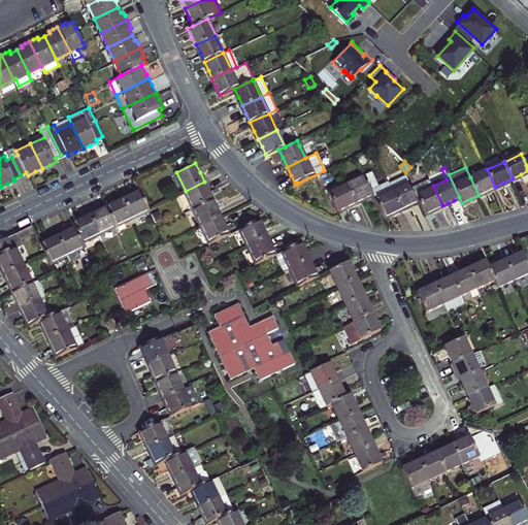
[(487,191),(495,187),(487,169),(470,177),(479,195),(487,191)]
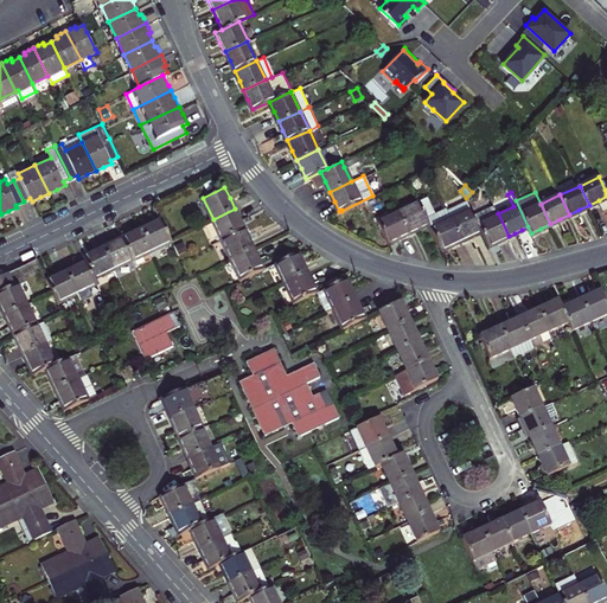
[(420,200),(420,203),(428,218),(436,213),(428,197),(420,200)]
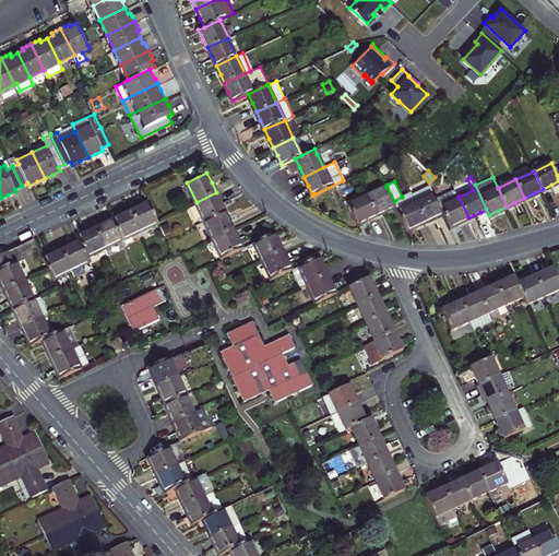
[(430,184),(412,192),(426,221),(435,216),(443,212),(437,197),(430,184)]
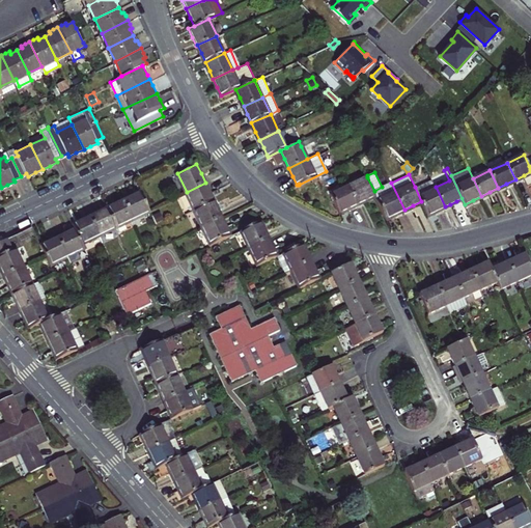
[(348,186),(357,203),(366,199),(375,195),(374,191),(367,177),(348,186)]
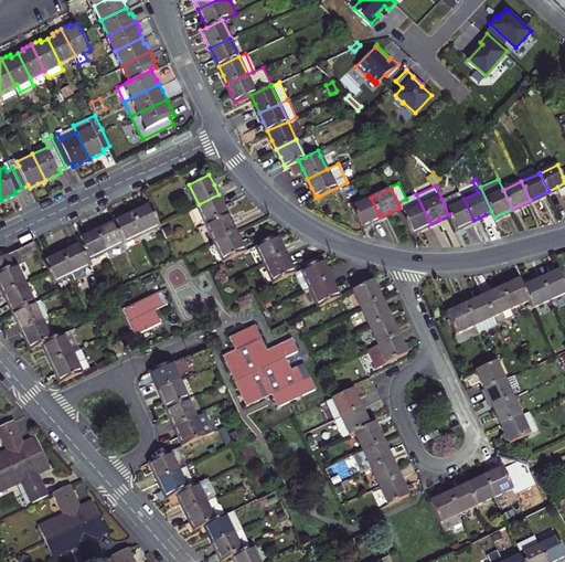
[(441,199),(448,214),(456,229),(461,225),(468,223),(473,220),(464,199),(459,190),(441,199)]
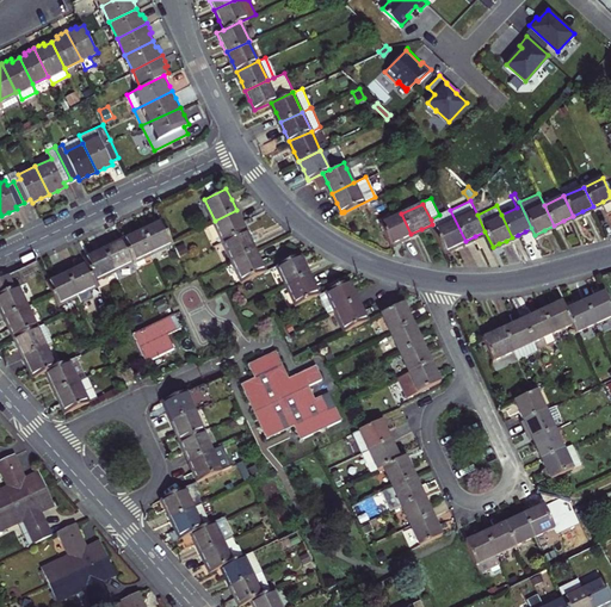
[(241,220),(236,210),(215,221),(223,240),(246,230),(241,220)]
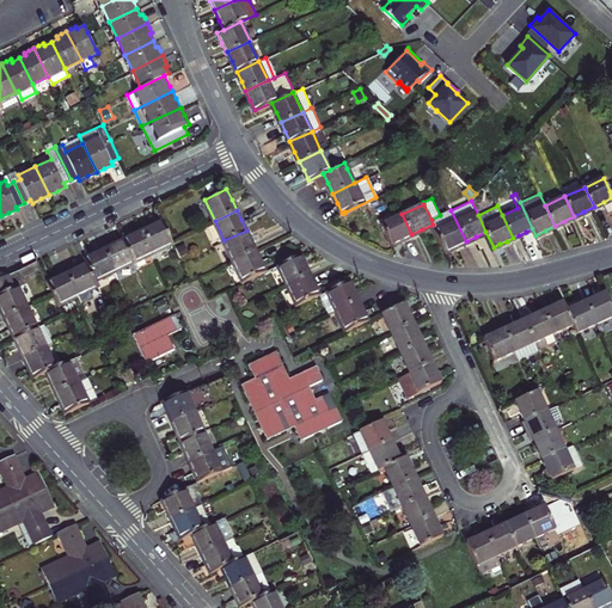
[(432,220),(433,225),(446,251),(457,246),(466,241),(451,210),(440,215),(432,220)]
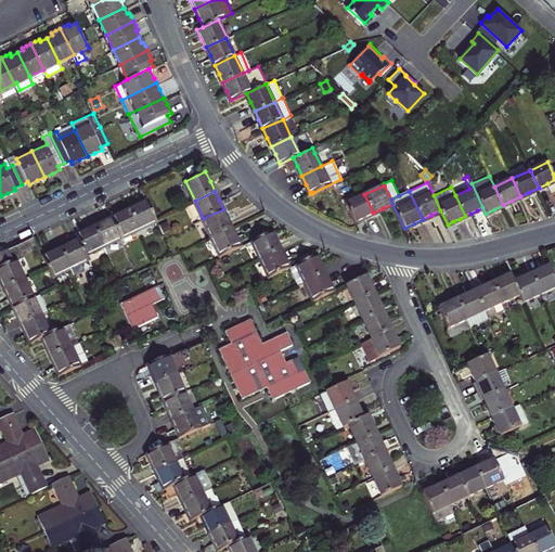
[(357,221),(373,213),(364,194),(346,203),(350,213),(355,221),(356,221),(357,221)]
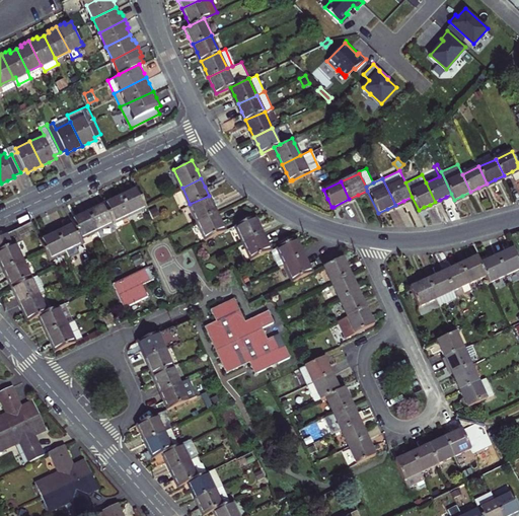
[(122,194),(131,214),(148,206),(147,204),(138,186),(130,190),(122,194)]
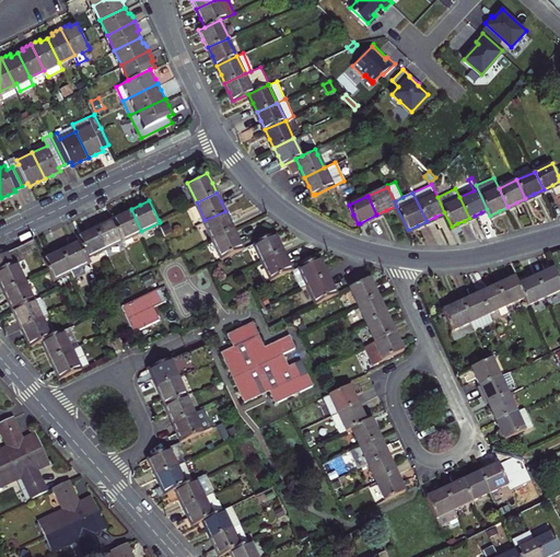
[(114,218),(124,240),(141,231),(131,209),(123,213),(114,218)]
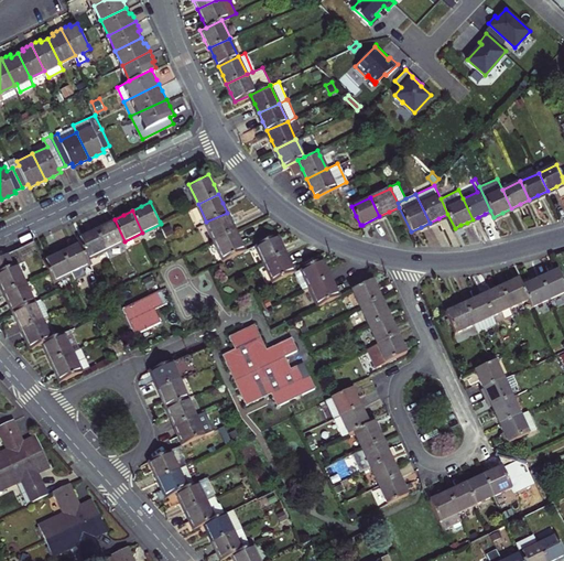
[(206,222),(215,239),(236,229),(231,220),(227,213),(206,222)]
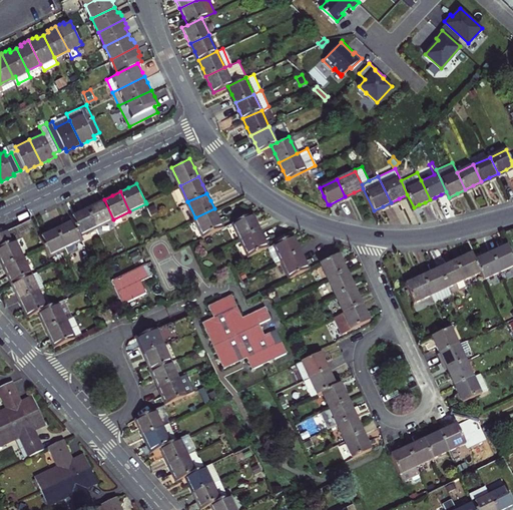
[(87,207),(96,226),(99,232),(116,224),(113,219),(104,199),(96,203),(87,207)]
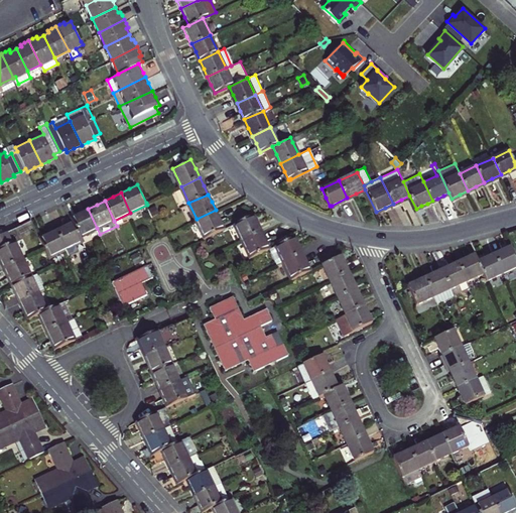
[(81,236),(97,228),(88,209),(80,212),(72,216),(74,221),(81,236)]
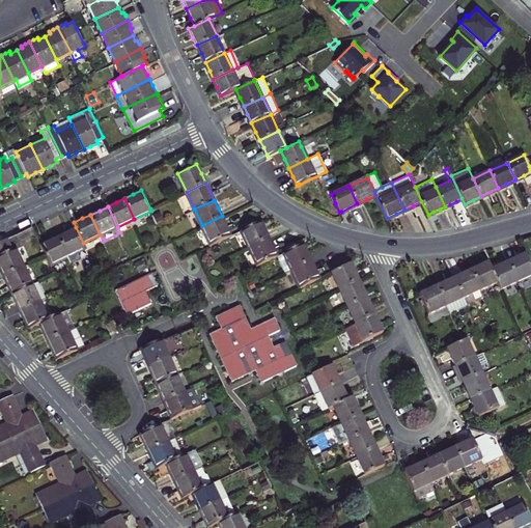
[(222,216),(202,225),(211,244),(230,234),(226,225),(222,216)]
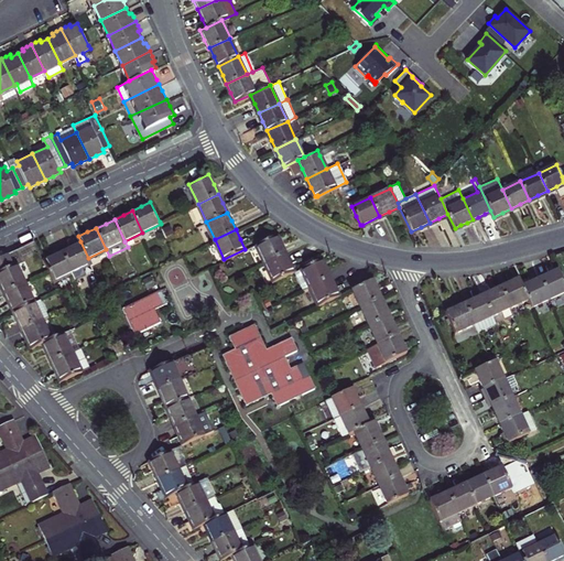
[(255,244),(263,262),(285,252),(282,246),(277,234),(255,244)]
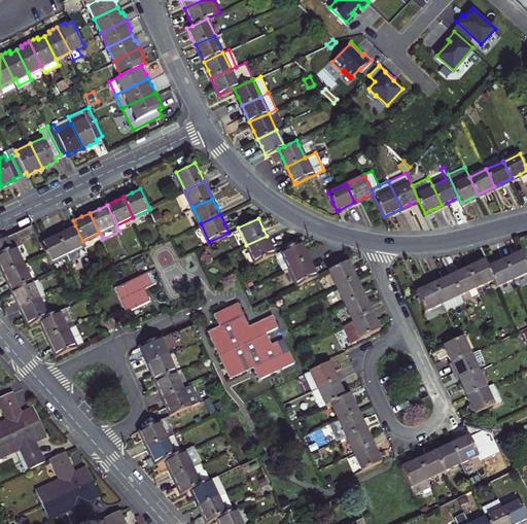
[(71,260),(88,252),(82,241),(75,225),(67,230),(59,234),(68,253),(71,260)]
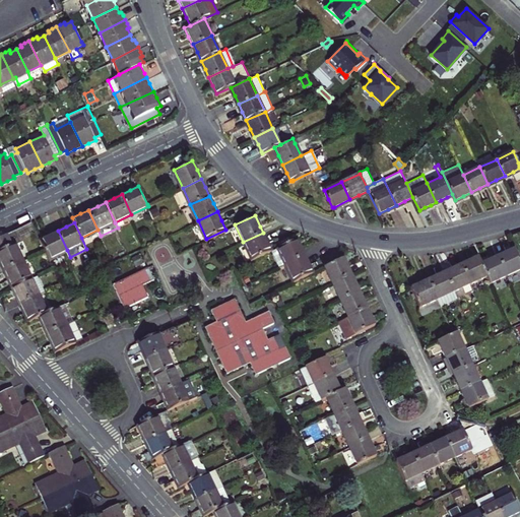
[(67,250),(58,231),(49,235),(41,239),(46,250),(50,258),(67,250)]
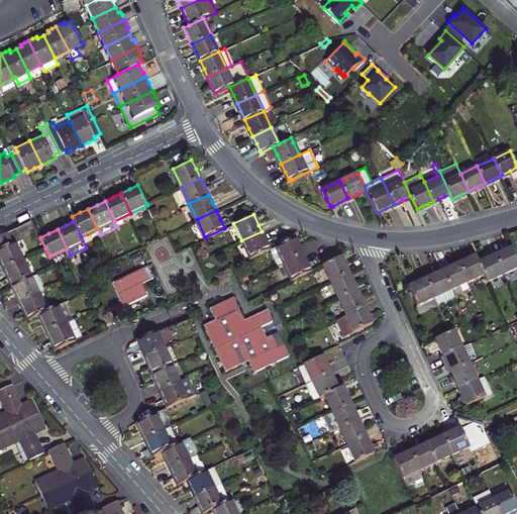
[(0,234),(0,259),(4,268),(23,259),(15,240),(13,241),(8,230),(0,234)]
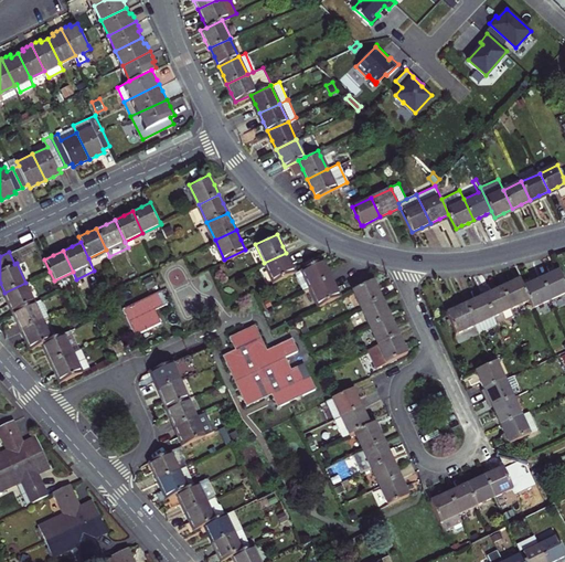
[(295,271),(290,262),(286,253),(264,263),(265,265),(273,282),(295,271)]
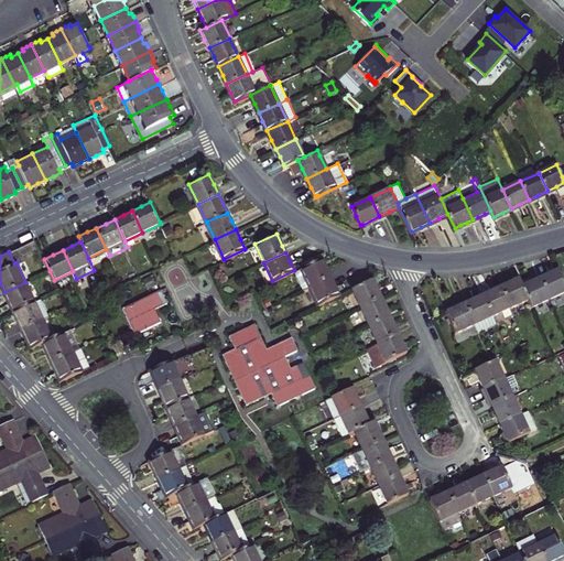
[(300,268),(308,287),(331,276),(326,267),(321,258),(300,268)]
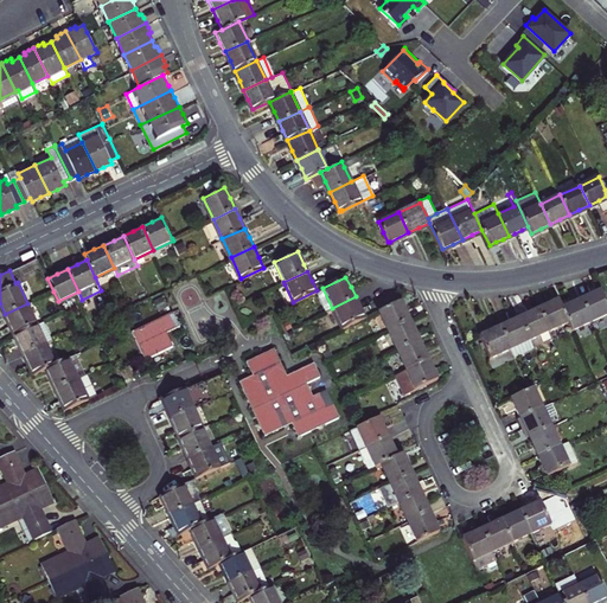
[(317,290),(325,310),(332,308),(323,288),(317,290)]
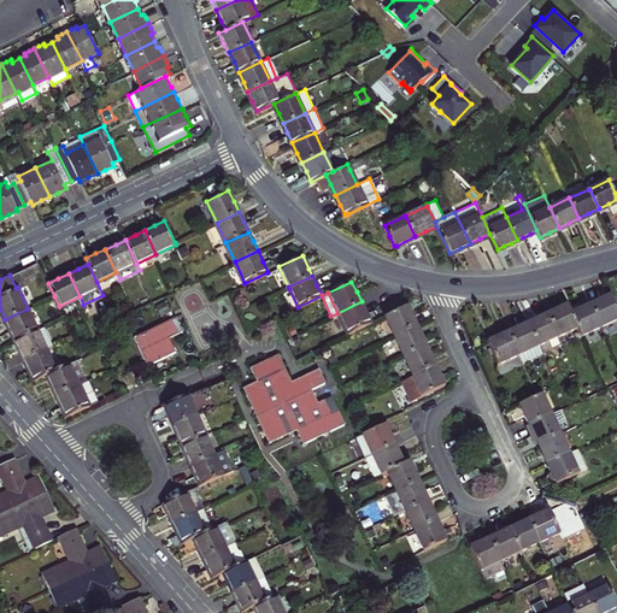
[(601,298),(591,302),(601,325),(616,318),(616,305),(611,293),(601,298)]
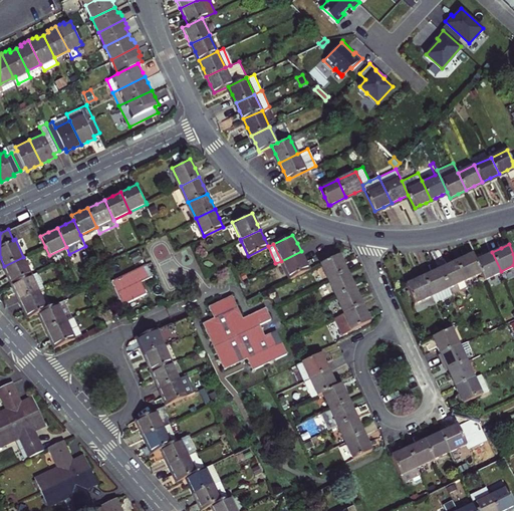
[(301,251),(281,261),(288,278),(309,268),(305,260),(301,251)]
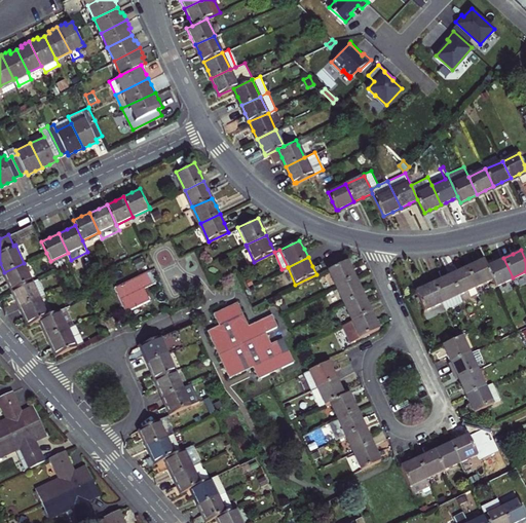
[(492,277),(496,286),(513,277),(503,258),(495,262),(487,266),(492,277)]
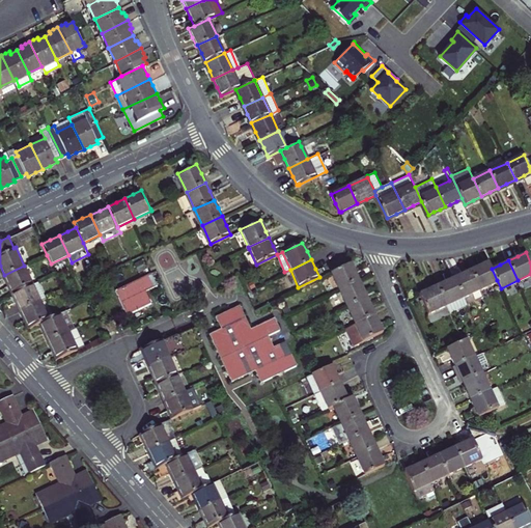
[(471,269),(480,287),(497,280),(492,269),(488,261),(480,265),(471,269)]
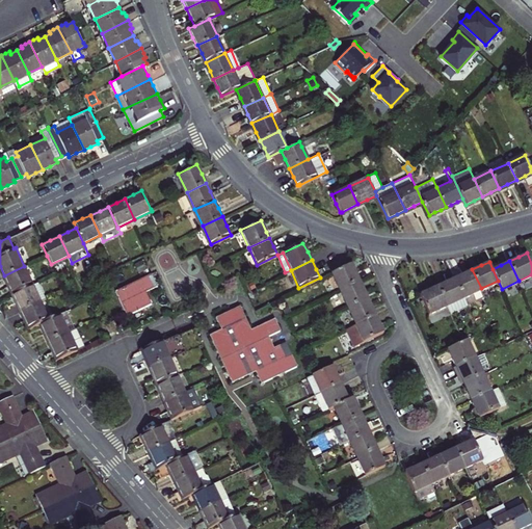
[(351,263),(333,272),(340,289),(360,281),(355,271),(351,263)]
